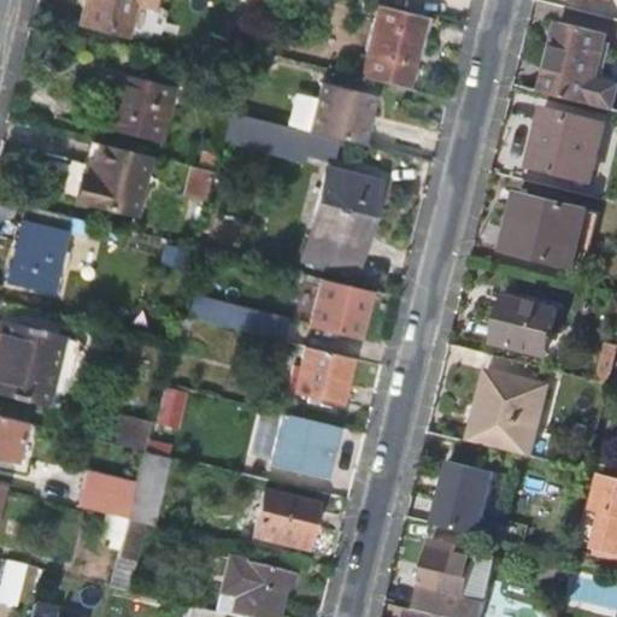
[(152,0),(86,0),(81,23),(127,33),(134,3),(151,6),(152,0)]
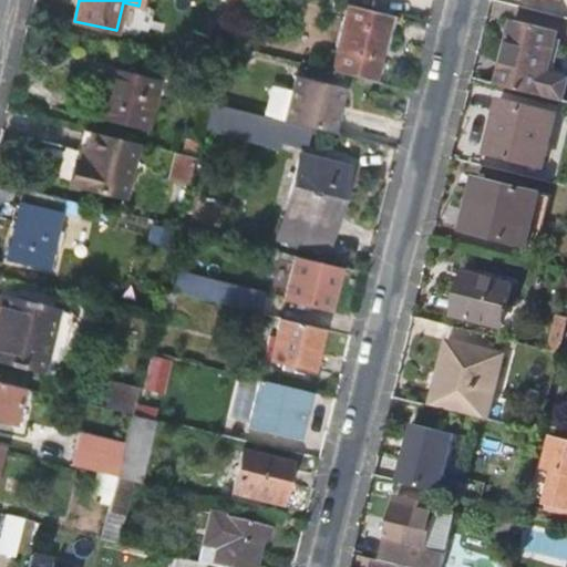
[(379,59),(390,12),(350,2),(336,66),(372,75),(375,60),(379,59)]
